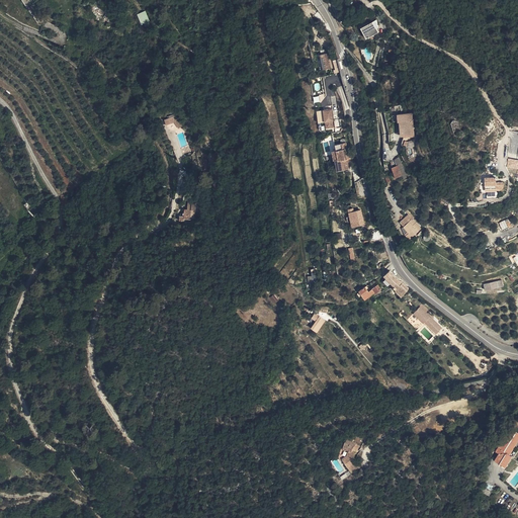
[(141,24),(149,22),(146,11),(138,13),(141,24)]
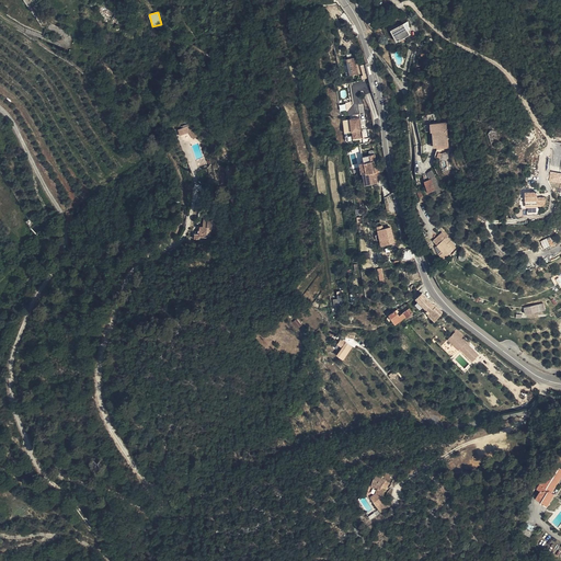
[(404,19),(392,25),(396,32),(409,25),(404,19)]
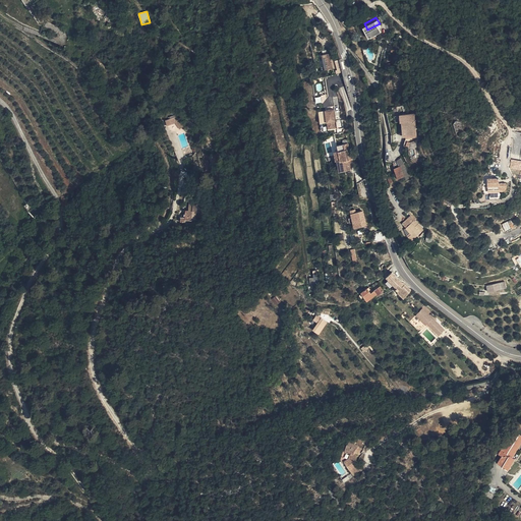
[(382,22),(380,23),(367,30),(370,35),(384,27),(382,22)]
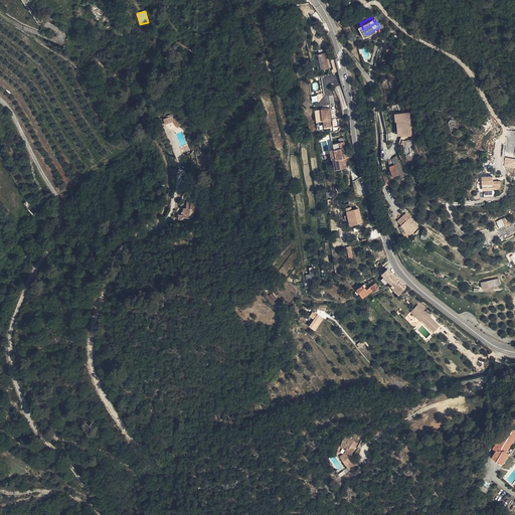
[(327,52),(320,53),(322,68),(330,67),(327,52)]
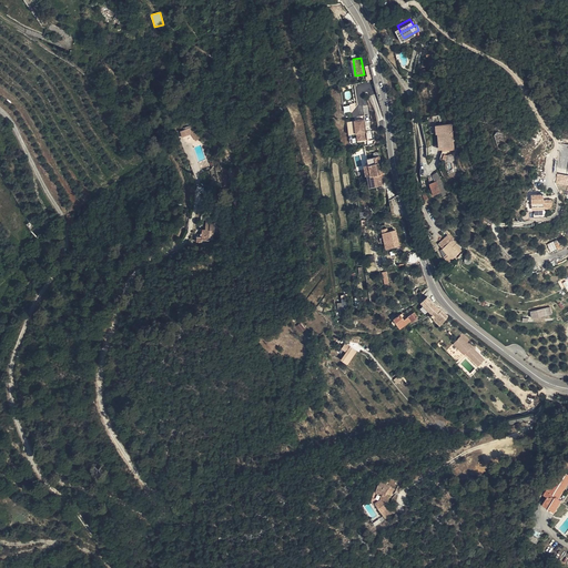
[(362,120),(363,133),(366,133),(367,141),(373,140),(371,120),(362,120)]
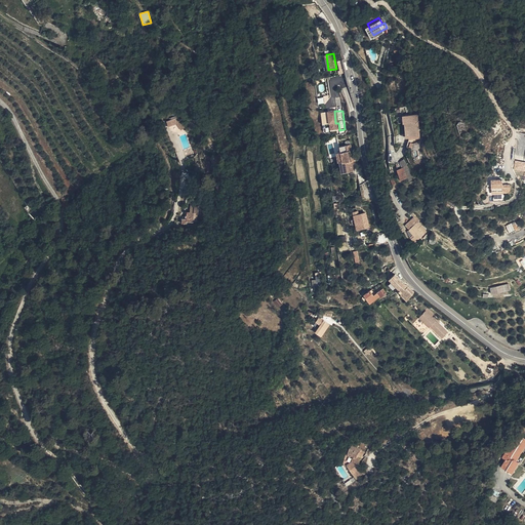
[(410,136),(420,135),(418,113),(402,115),(403,122),(405,122),(406,133),(409,135),(410,136)]
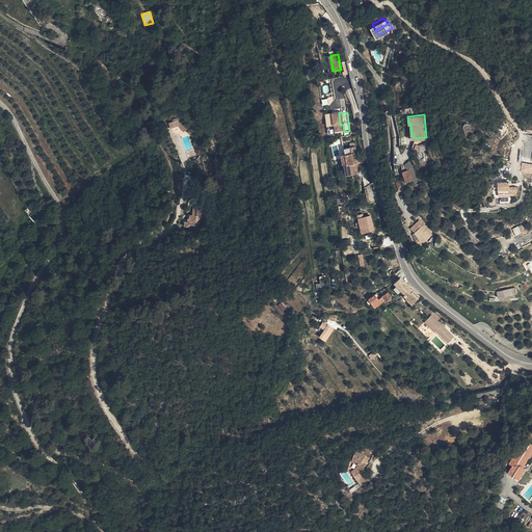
[(176,131),(184,128),(190,126),(186,121),(174,125),(176,131)]
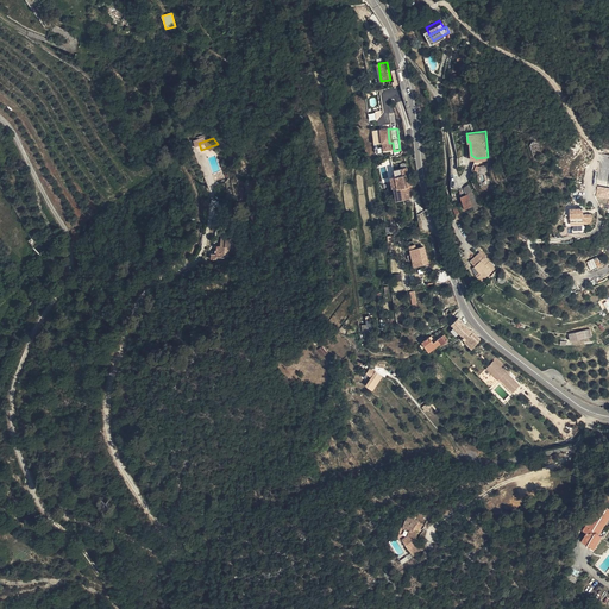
[(403,201),(409,200),(414,199),(418,199),(415,186),(414,182),(416,181),(413,164),(407,165),(408,169),(401,170),(402,176),(400,177),(403,188),(400,188),(403,201)]
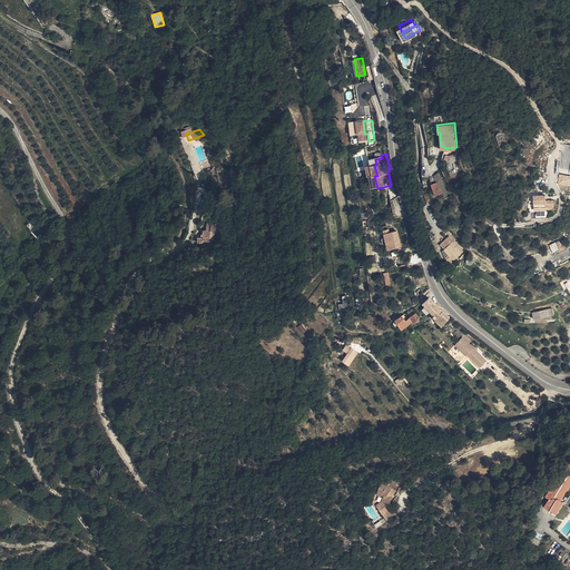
[(434,194),(435,194),(439,193),(441,193),(442,198),(449,195),(443,178),(441,173),(432,174),(432,179),(432,180),(438,180),(438,182),(433,183),(434,194)]
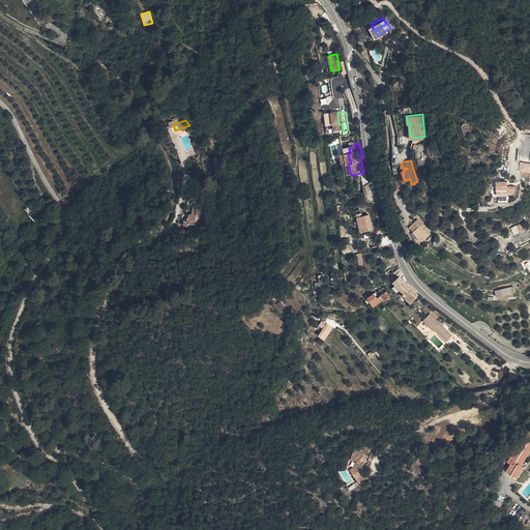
[(509,181),(497,181),(497,196),(513,196),(517,193),(517,186),(509,186),(509,181)]
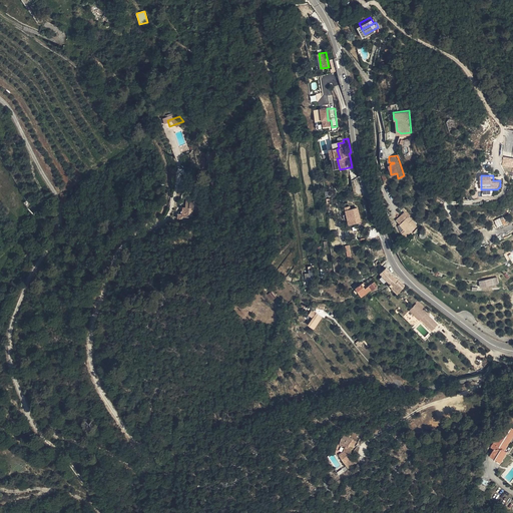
[(28,199),(24,202),(29,208),(33,205),(28,199)]
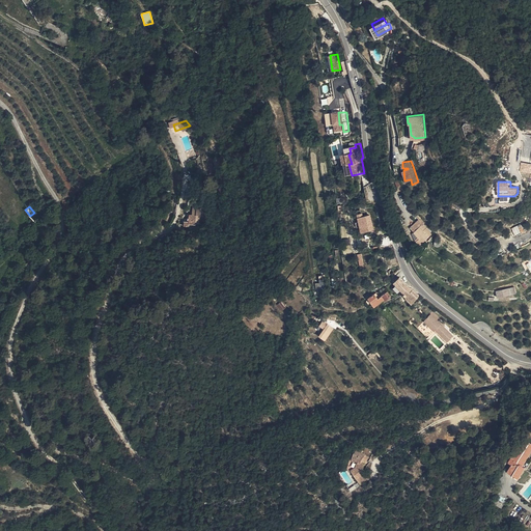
[(202,227),(203,224),(205,224),(207,210),(204,210),(204,207),(199,206),(198,216),(197,216),(196,223),(191,222),(190,227),(195,228),(196,226),(202,227)]
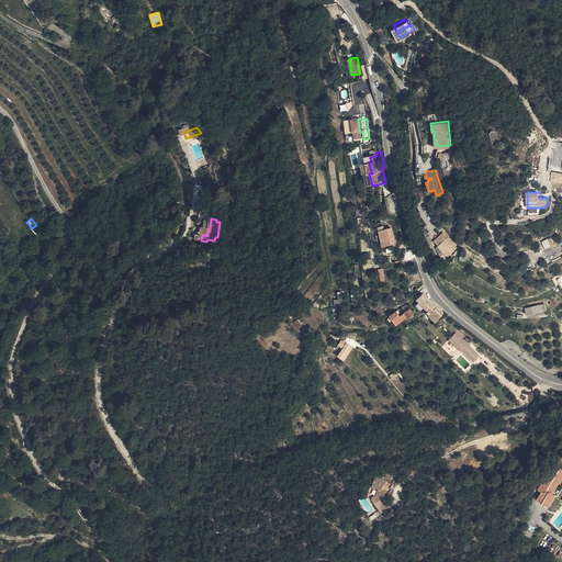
[(396,240),(393,225),(380,227),(383,243),(396,240)]
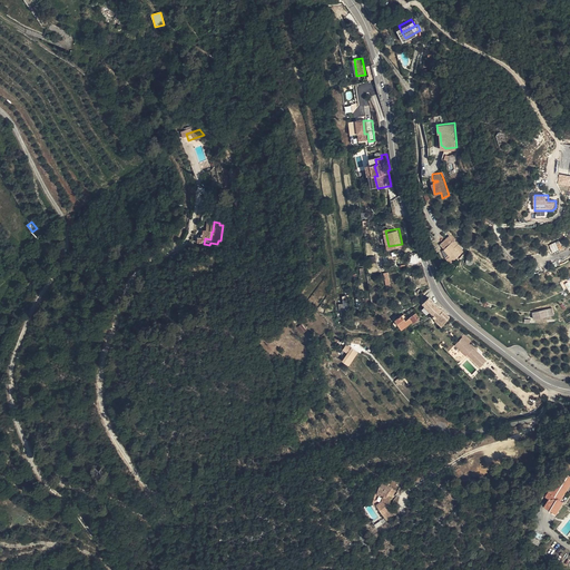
[(441,243),(449,255),(445,257),(448,262),(462,253),(457,245),(453,247),(450,243),(449,243),(446,239),(441,243)]
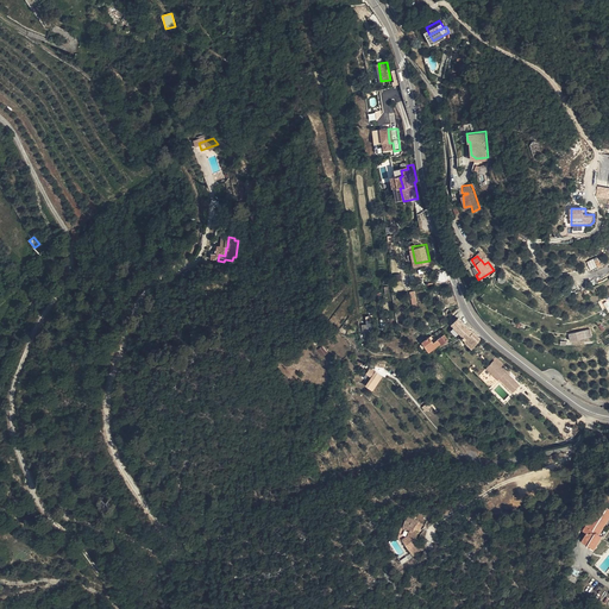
[(590,270),(597,267),(592,259),(586,262),(590,270)]
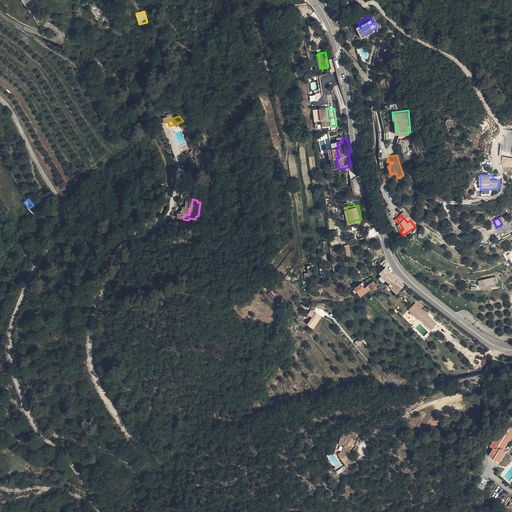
[(391,279),(393,281),(394,280),(399,275),(389,267),(388,268),(384,272),(387,275),(391,279)]
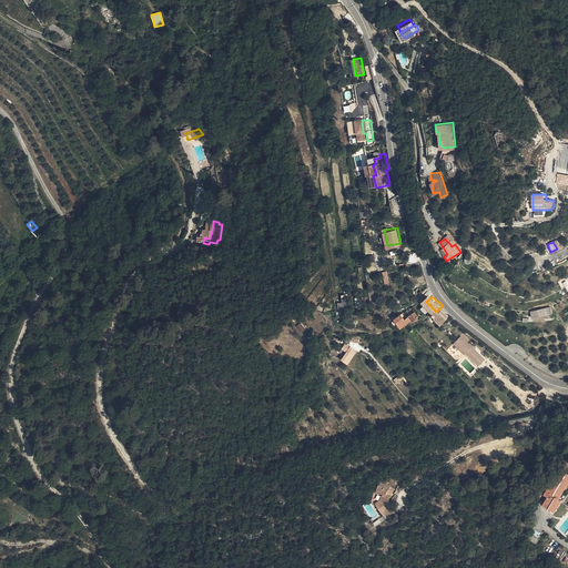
[(348,313),(354,312),(352,297),(346,297),(347,302),(343,302),(344,311),(347,311),(348,313)]
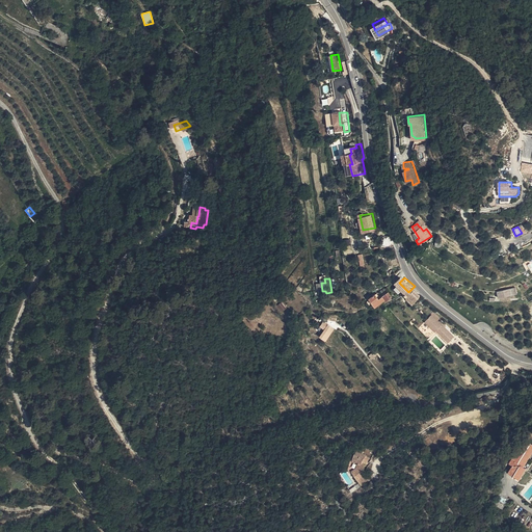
[(519,291),(516,285),(499,290),(500,296),(519,291)]
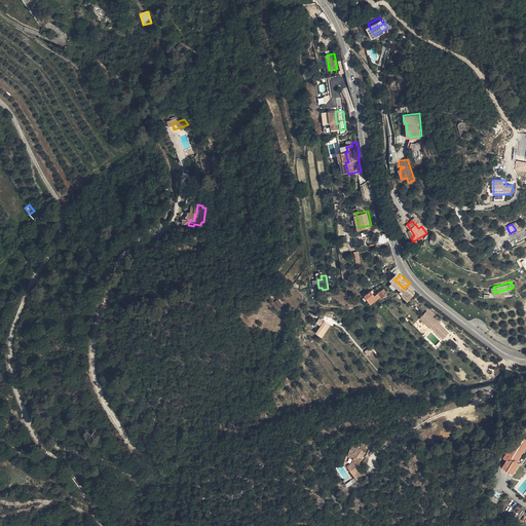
[(420,292),(411,283),(410,283),(405,288),(407,291),(415,297),(420,292)]
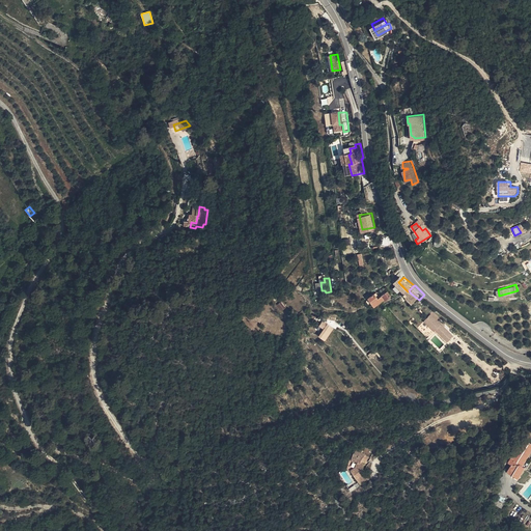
[(410,292),(409,294),(413,298),(417,302),(419,300),(411,294),(409,290),(408,291),(410,292)]
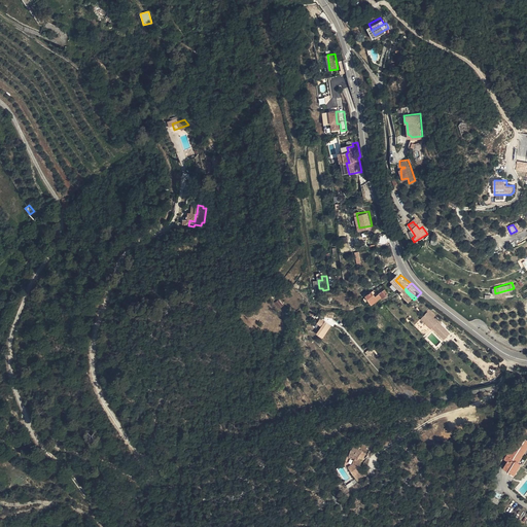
[(382,300),(385,297),(386,299),(389,297),(392,294),(389,289),(382,294),(381,293),(379,294),(382,300)]
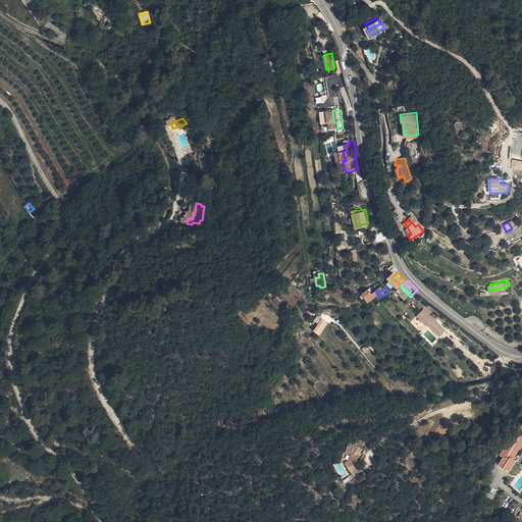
[(378,297),(375,292),(372,289),(365,294),(371,301),(372,301),(378,297)]
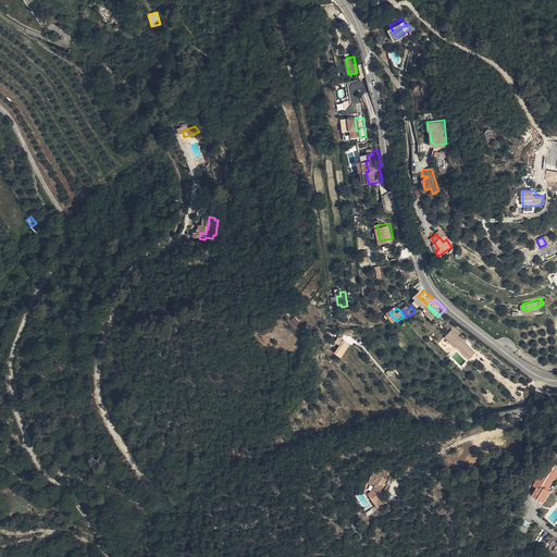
[(295,326),(299,323),(295,317),(291,320),(295,326)]
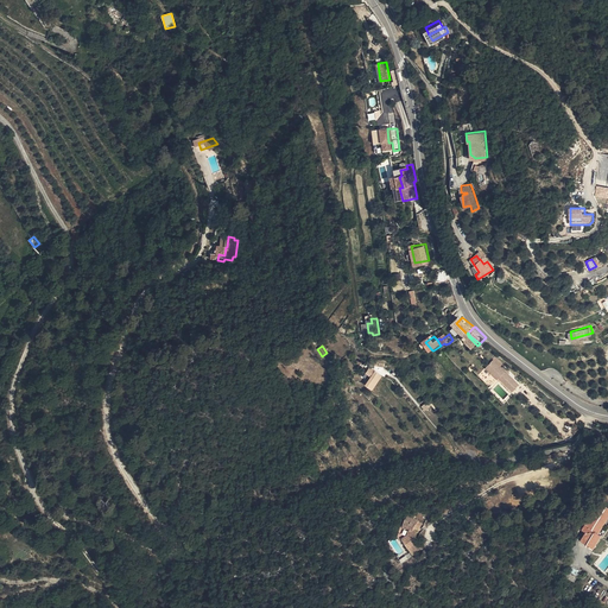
[(510,366),(507,367),(506,366),(508,363),(500,356),(498,359),(499,359),(492,366),(504,378),(504,377),(518,391),(525,384),(513,373),(514,371),(510,366)]
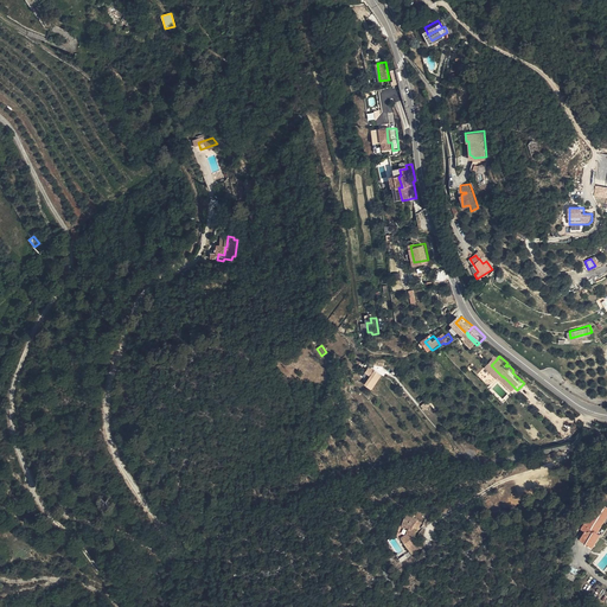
[(370,374),(374,376),(381,382),(384,376),(372,368),(369,372),(370,374)]
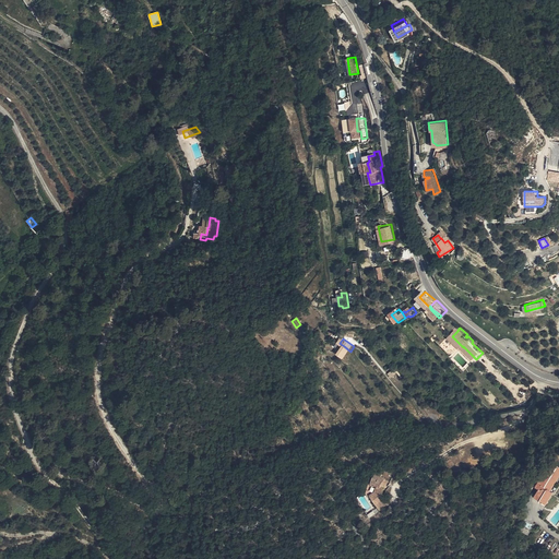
[(344,348),(340,355),(345,358),(351,352),(344,346),(343,347),(344,348)]
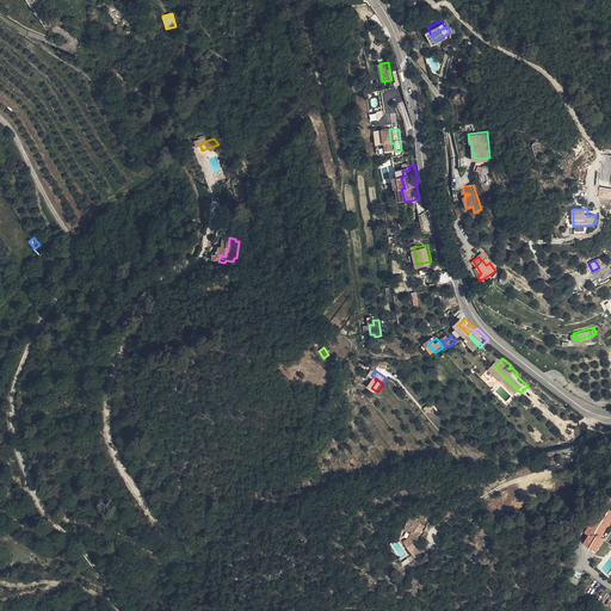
[(605,536),(602,534),(610,519),(610,506),(604,501),(590,522),(588,524),(593,526),(584,541),(588,544),(588,545),(594,550),(605,536)]
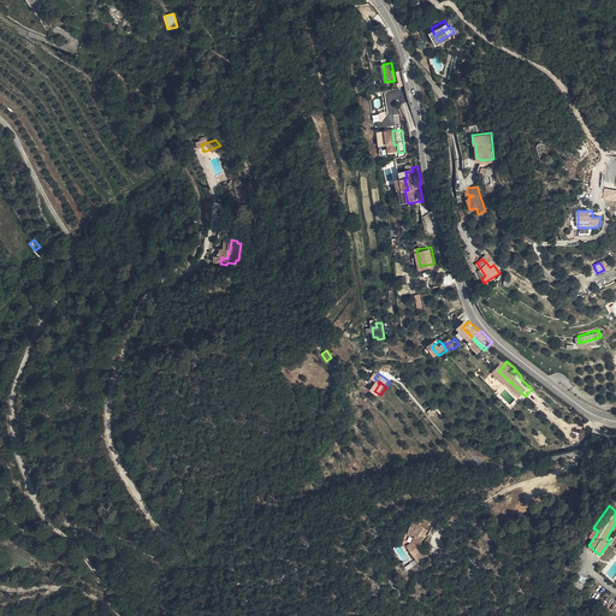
[(406,532),(409,554),(421,552),(421,548),(425,543),(425,542),(432,538),(425,522),(406,532)]
